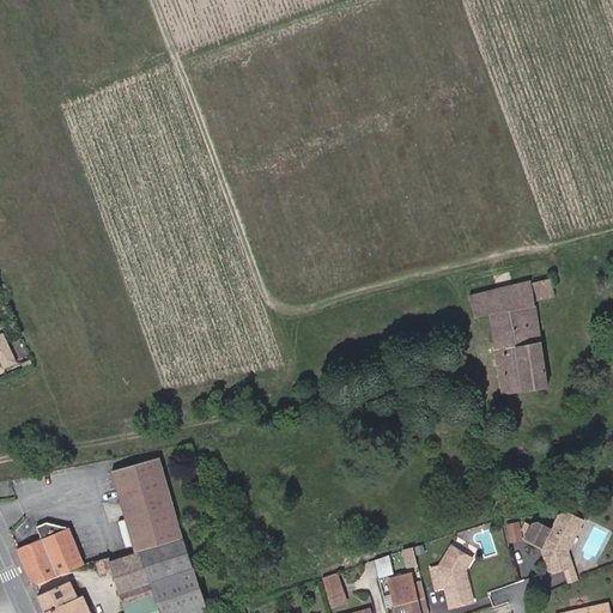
[(546,387),(534,299),(556,295),(551,278),(530,283),(530,280),(469,296),(474,317),(489,314),(502,394),(546,387)]
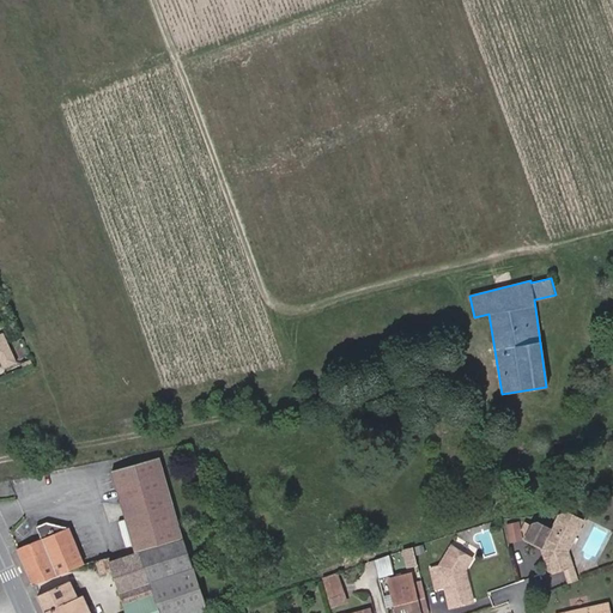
[(0,360),(4,368),(16,362),(2,333),(0,333),(0,360)]
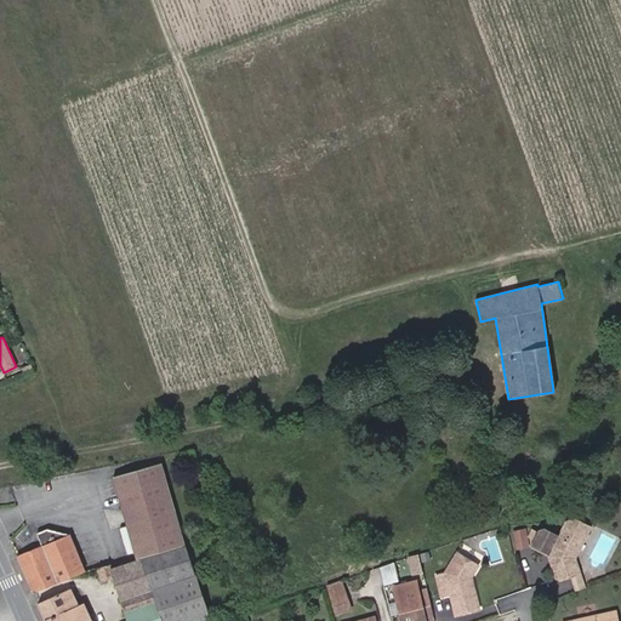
[(184,545),(160,462),(113,476),(127,525),(135,552),(137,560),(184,546),(184,545)]
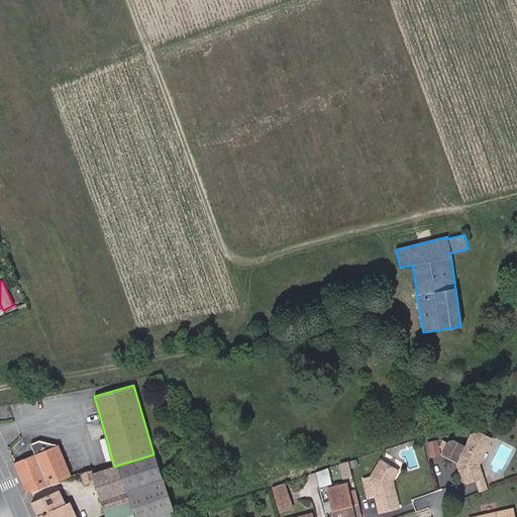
[(479,464),(492,438),(479,432),(471,434),(464,446),(453,440),(448,441),(443,453),(455,459),(460,461),(462,469),(460,474),(462,481),(466,483),(475,480),(483,477),(479,464)]
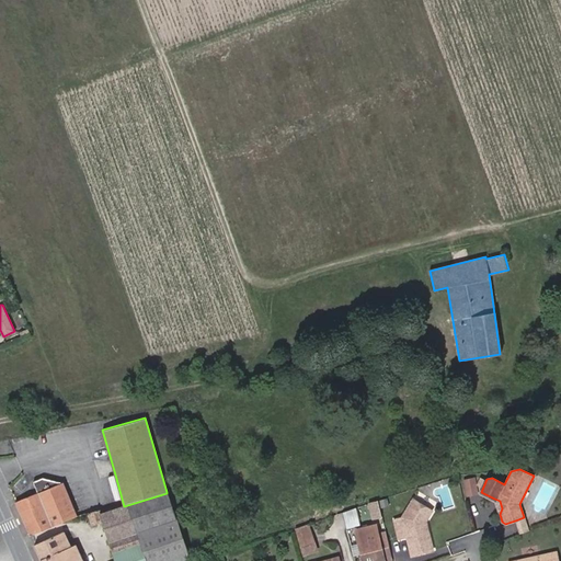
[(122,499),(115,474),(109,477),(115,500),(122,499)]
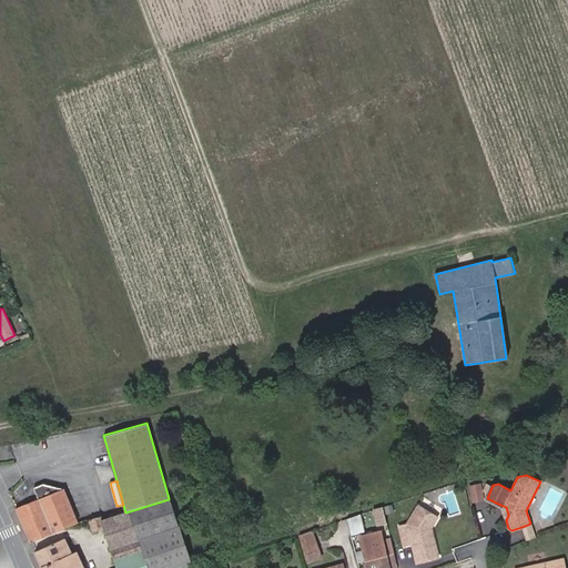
[(52,533),(77,523),(63,488),(43,484),(33,487),(38,498),(16,508),(30,541),(53,534),(52,533)]
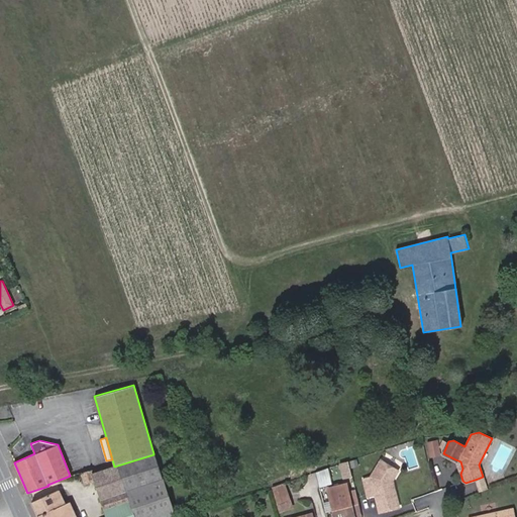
[(440,455),(437,440),(427,443),(431,457),(440,455)]
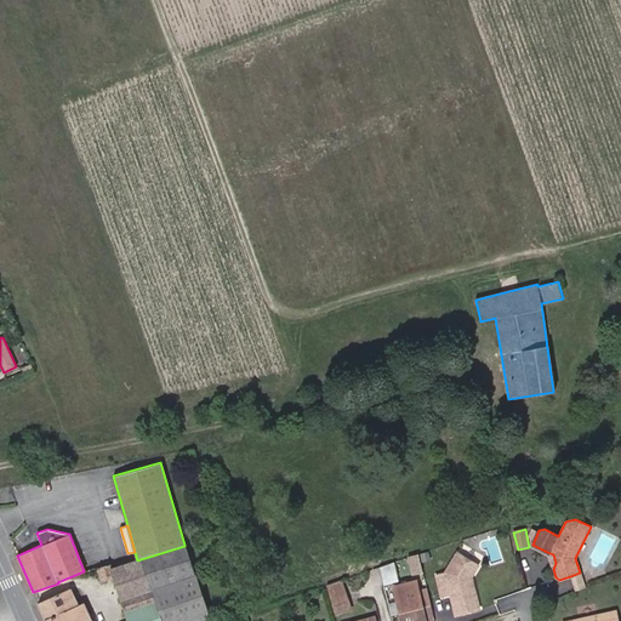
[(163,620),(152,588),(194,574),(184,546),(137,560),(110,569),(113,577),(120,599),(127,620),(91,620),(84,603),(79,605),(70,587),(39,602),(46,620),(163,620)]
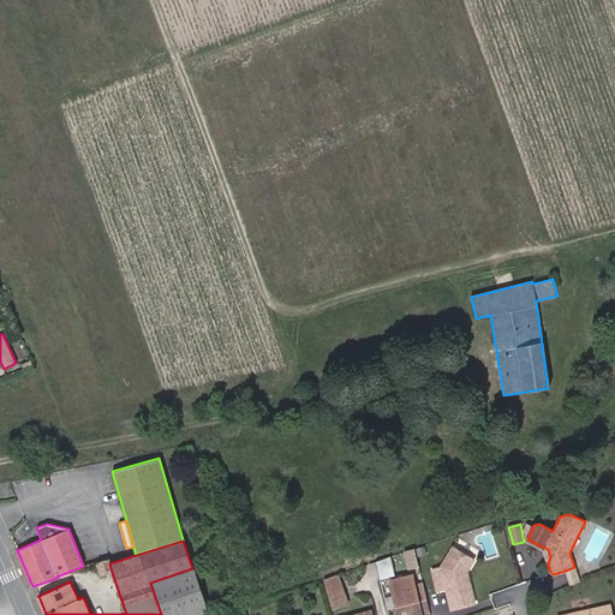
[(427,554),(425,547),(416,549),(418,556),(427,554)]
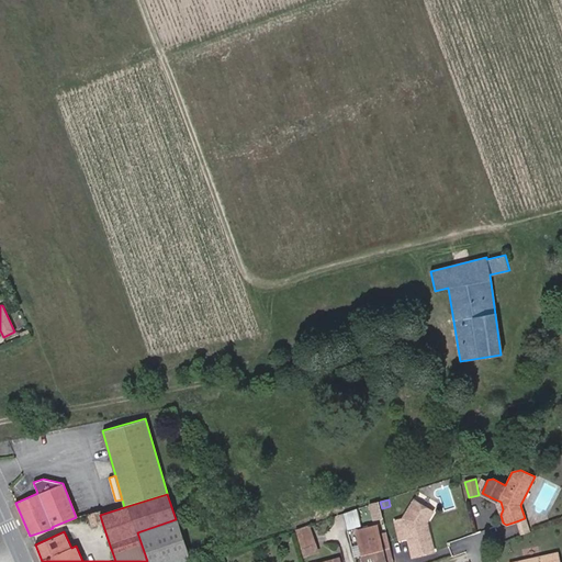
[(434,551),(426,521),(433,512),(414,501),(402,519),(394,521),(400,539),(407,537),(412,557),(434,551)]
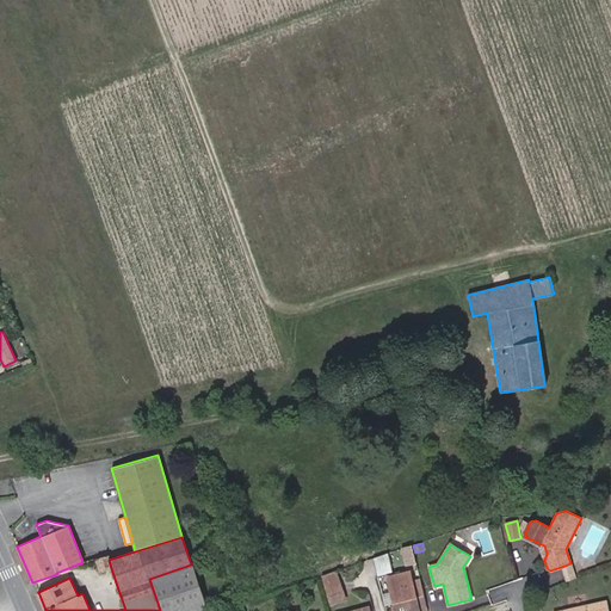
[(414,562),(411,545),(402,548),(406,565),(414,562)]
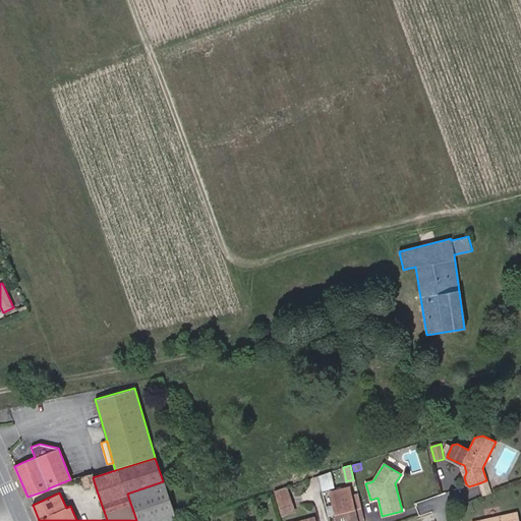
[(93,477),(91,473),(81,476),(84,486),(95,484),(93,477)]
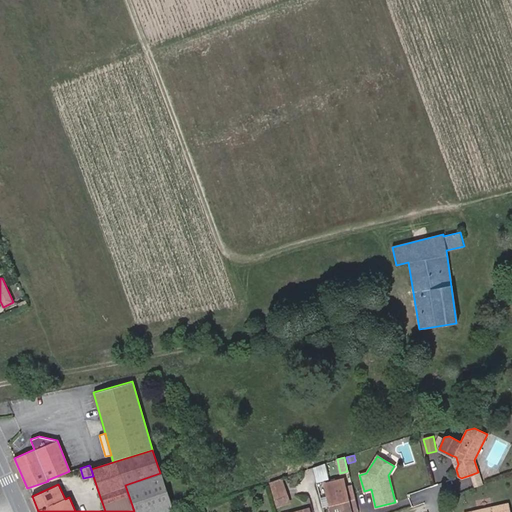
[(482,484),(478,472),(470,475),(474,487),(482,484)]
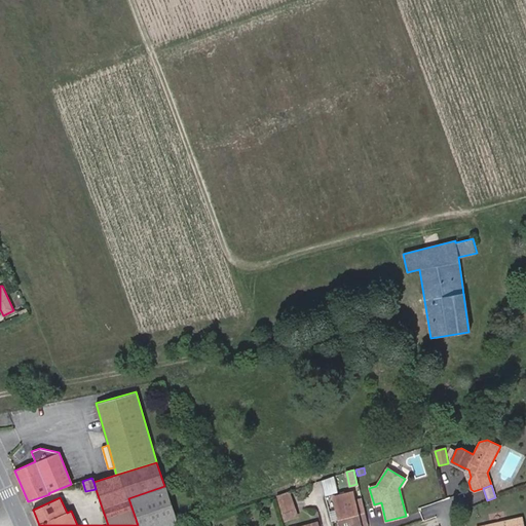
[(164,525),(177,522),(164,486),(128,498),(138,525),(164,525)]
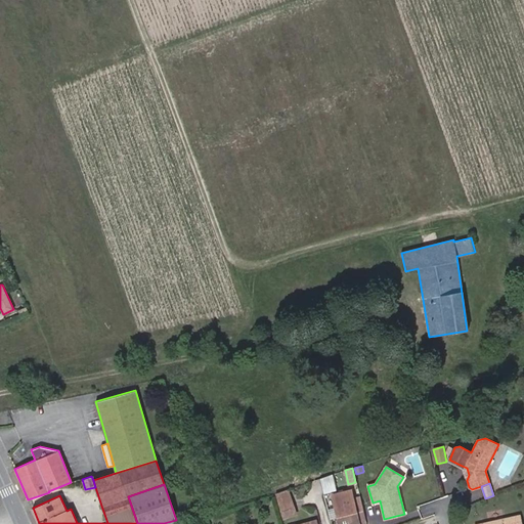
[(290,496),(287,489),(275,493),(277,500),(290,496)]
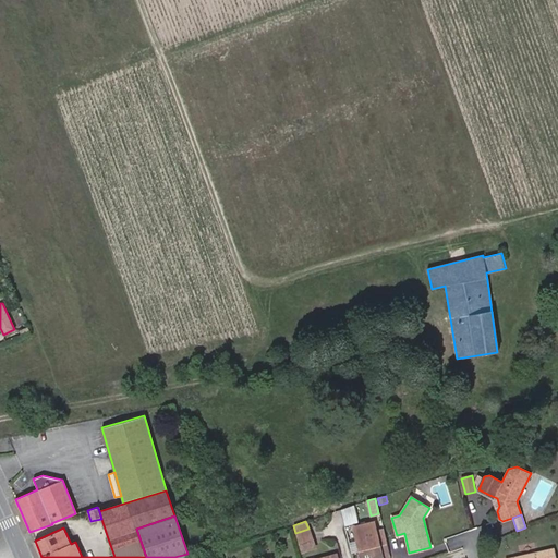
[(387,543),(383,528),(376,530),(374,522),(353,526),(359,549),(387,543)]
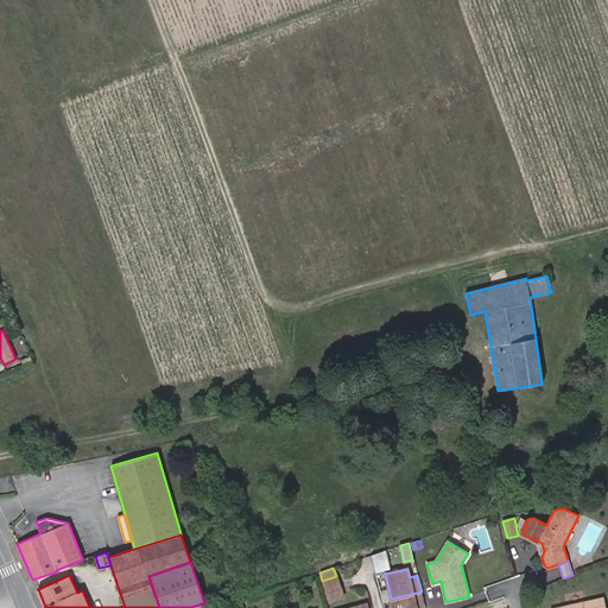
[(340,587),(336,576),(322,581),(324,591),(340,587)]
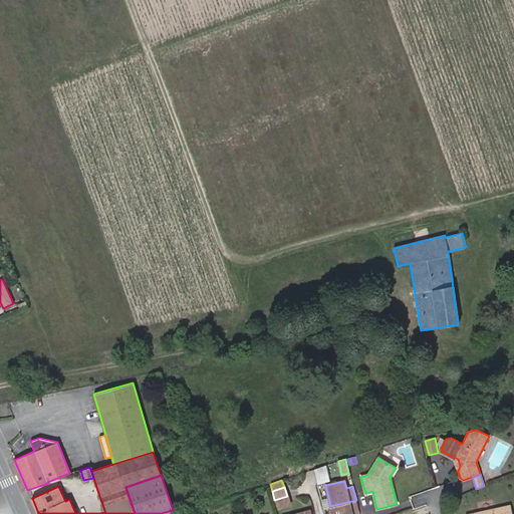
[(290,504),(287,496),(274,500),(277,509),(290,504)]
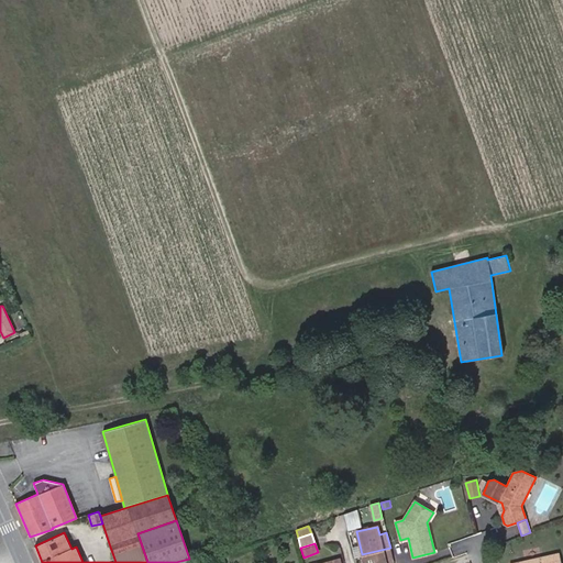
[(394,562),(390,548),(362,554),(364,562),(394,562)]
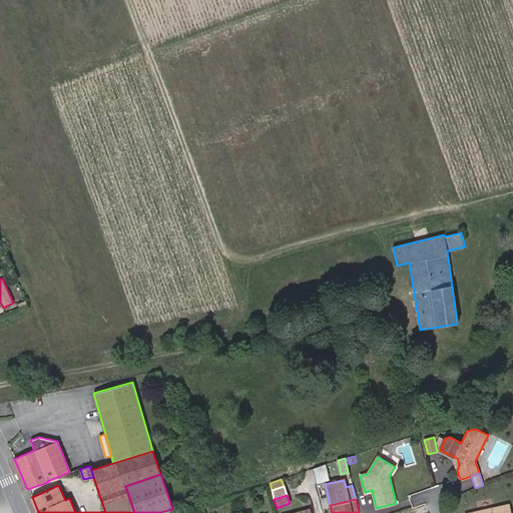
[(511,512),(510,504),(470,512),(511,512)]
